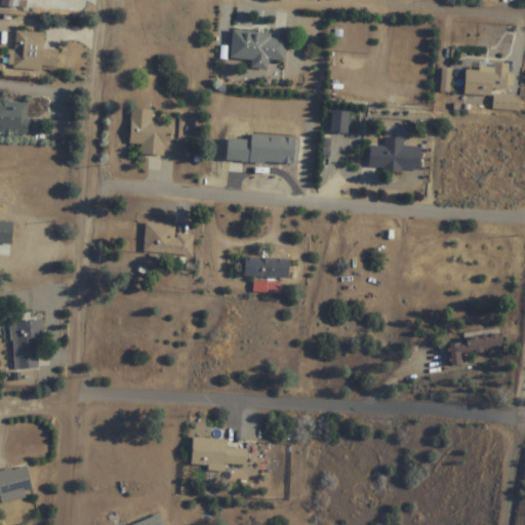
[(0,6),(1,0),(14,0),(13,9),(0,6)]
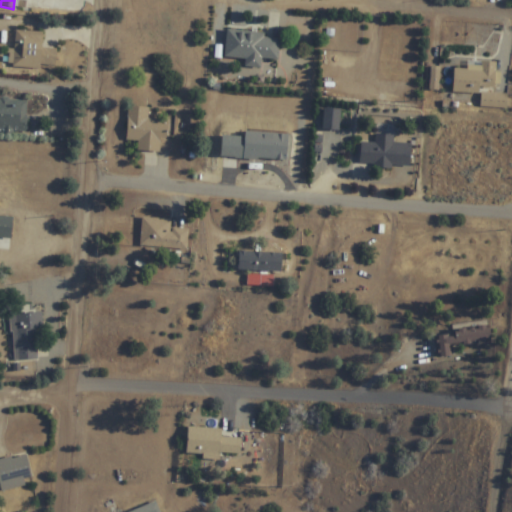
[(16,31),(14,68),(56,71),(57,49),(42,48),(43,33),(16,31)]
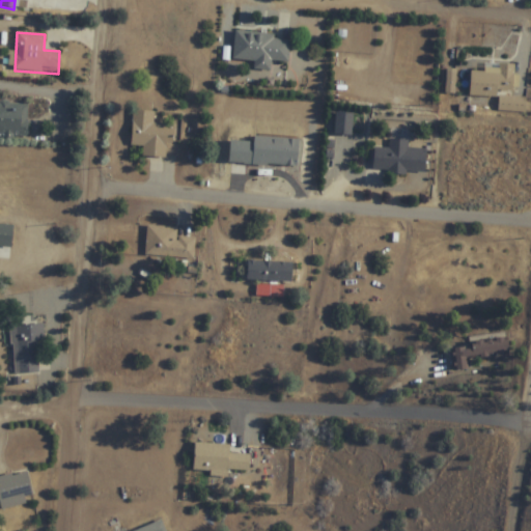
[(235,33),(234,61),(255,62),(255,71),(271,72),(272,61),(289,62),(290,37),(235,33)]
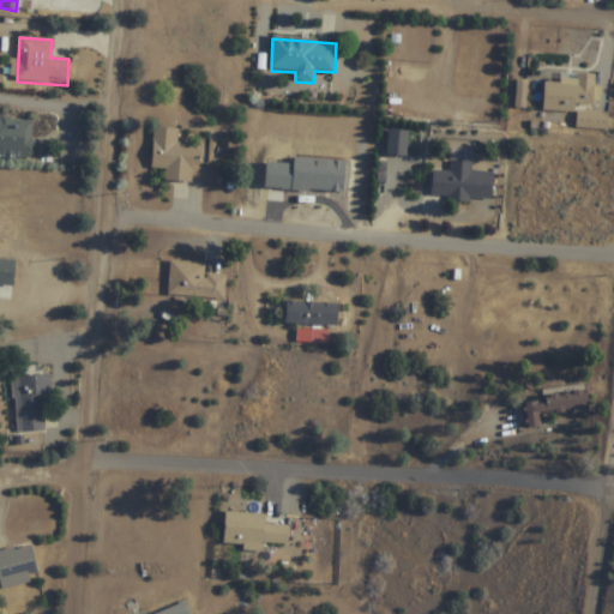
[(577,128),(608,131),(609,114),(593,113),(595,76),(577,74),(577,83),(546,82),(543,110),(578,113),(577,128)]
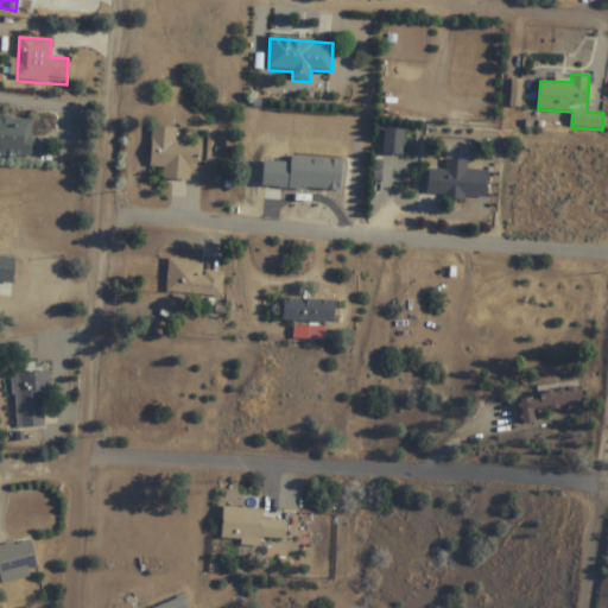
[(0,158),(31,160),(35,120),(11,119),(11,116),(1,115),(1,119),(0,118),(0,158)]
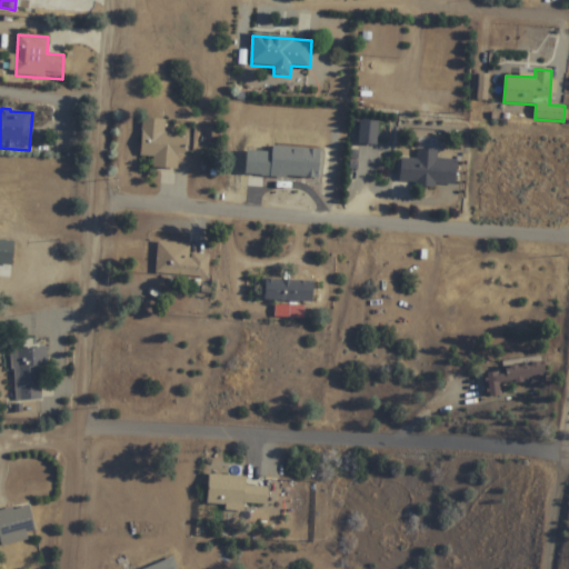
[(141,157),(155,158),(153,169),(180,170),(182,135),(165,133),(166,120),(143,119),(141,157)]
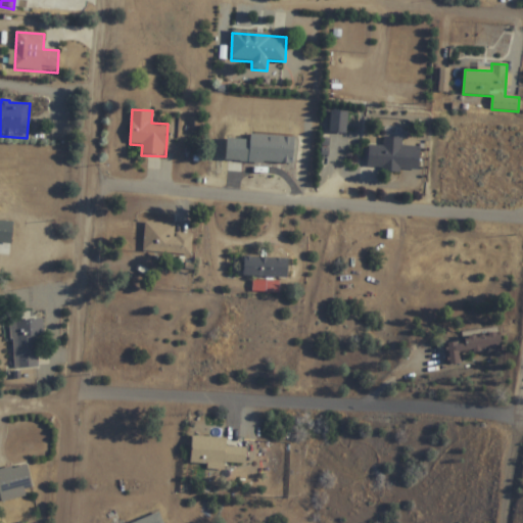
[(347,133),(347,112),(330,112),(330,133),(347,133)]
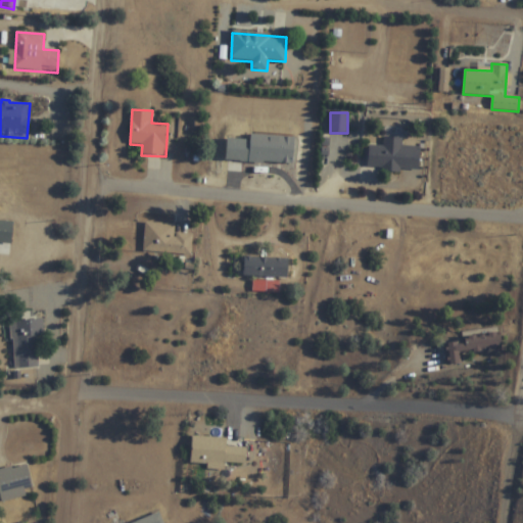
[(295,138),(250,136),(250,141),(228,140),(227,161),(294,165),(295,138)]
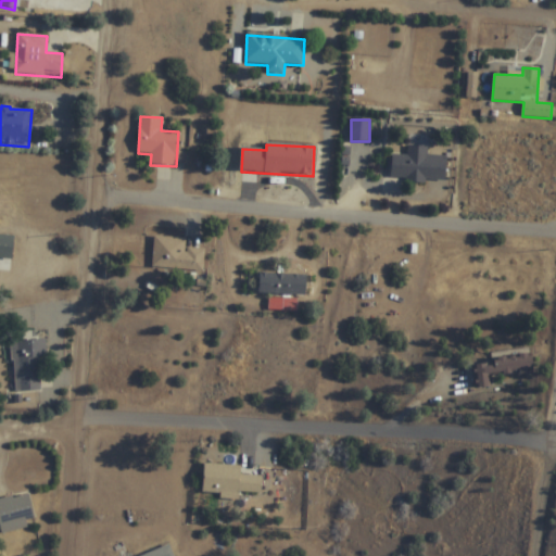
[(428,148),(408,147),(408,156),(392,155),(391,180),(446,182),(447,156),(428,155),(428,148)]
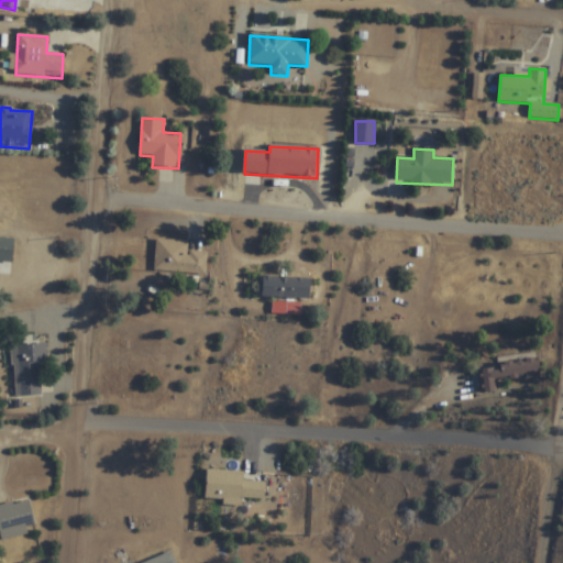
[(188,240),(156,238),(155,273),(207,275),(208,251),(188,250),(188,240)]
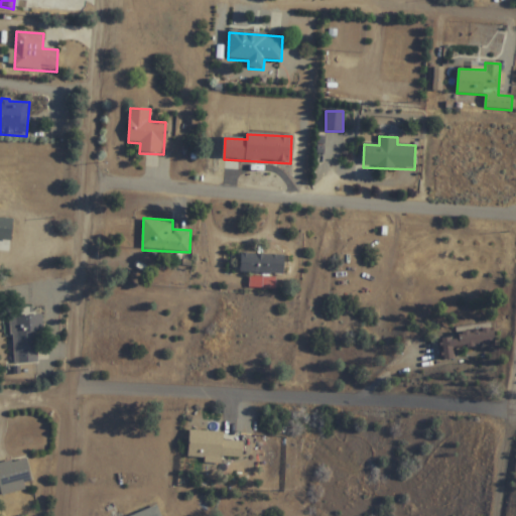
[(284,272),(284,253),(241,253),(241,272),(284,272)]
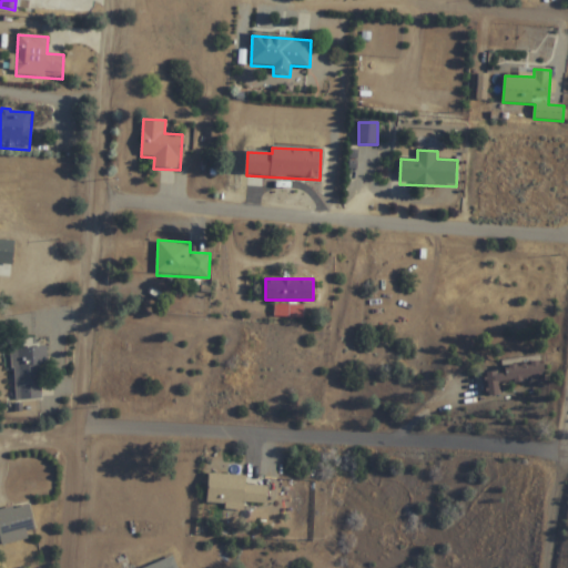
[(14,399),(47,398),(46,346),(13,347),(14,399)]
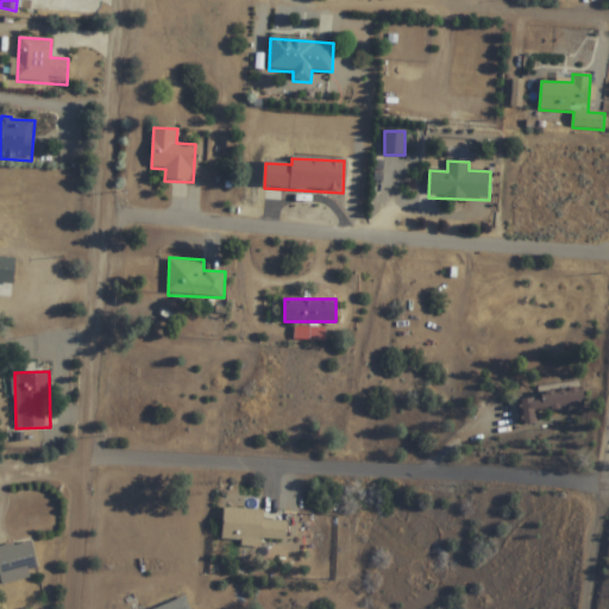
[(539,412),(586,406),(584,388),(518,396),(521,425),(540,422),(539,412)]
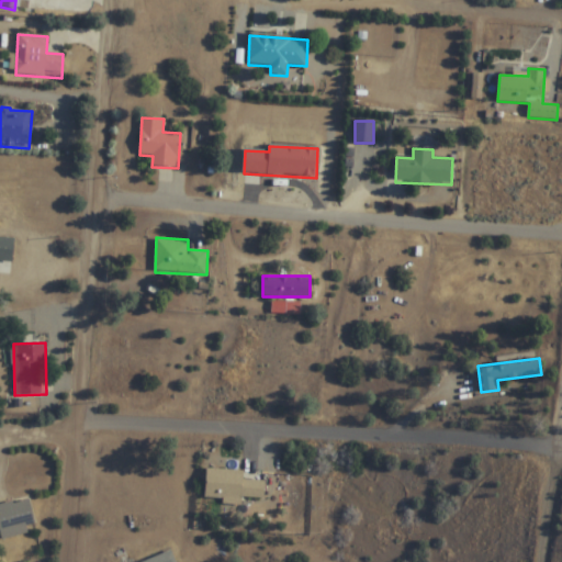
[(243,480),(244,470),(206,468),(205,497),(263,501),(265,481),(243,480)]
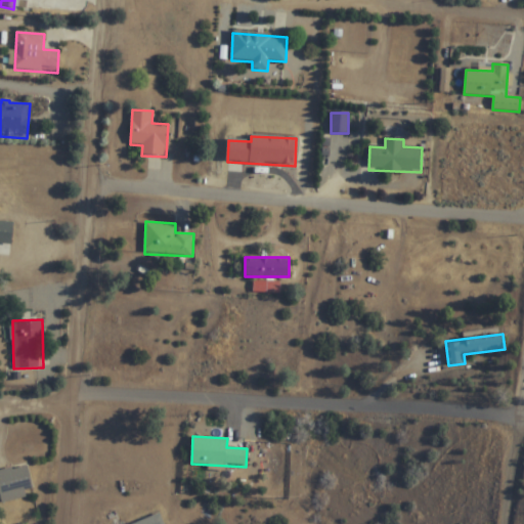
[(0,470),(0,497),(34,490),(28,464),(0,470)]
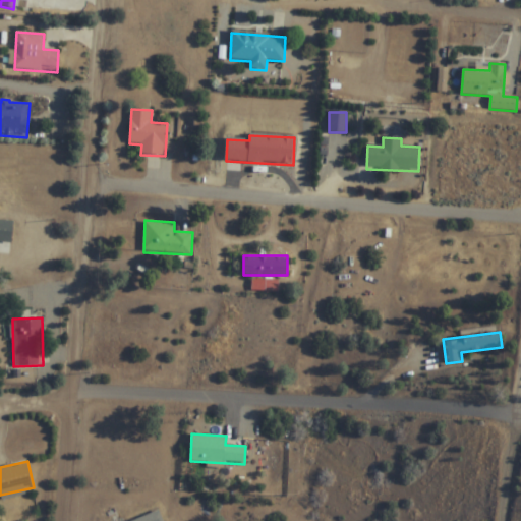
[(163,520),(159,510),(129,520),(163,520)]
